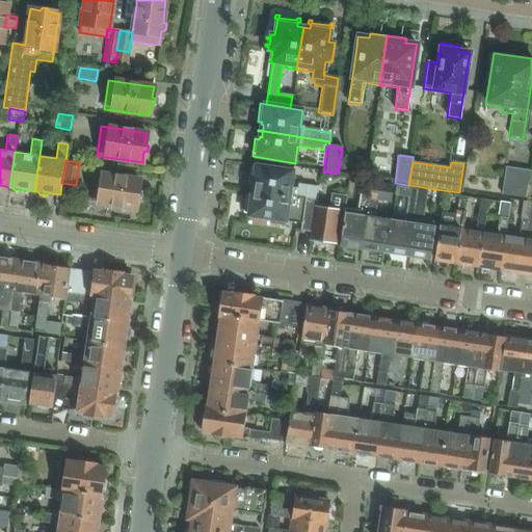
[(249,190),(309,200),(310,191),(293,189),(293,188),(291,188),(293,170),(251,164),(248,183),(253,183),(253,185),(255,185),(254,190),(249,190)]
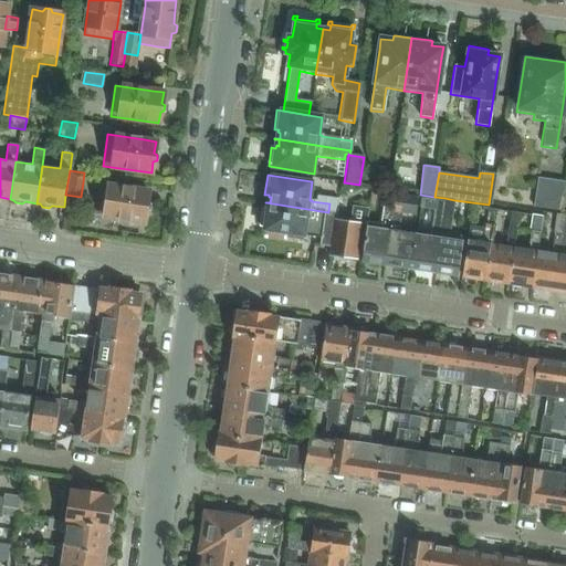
[(565,182),(547,179),(536,178),(532,207),(561,211),(565,182)]
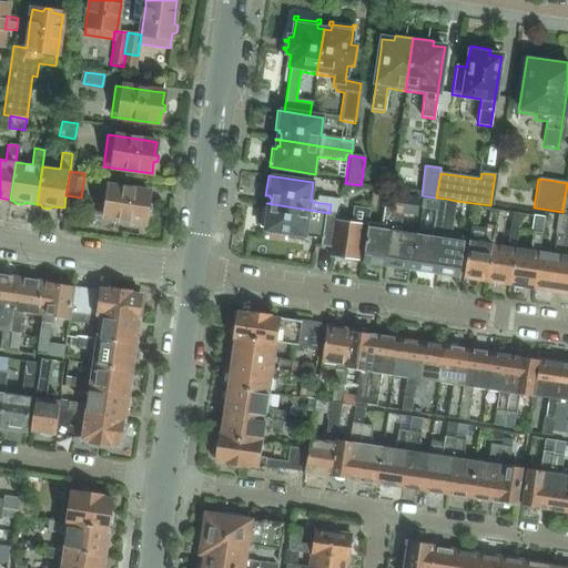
[(100,184),(97,204),(95,215),(110,217),(111,222),(118,222),(120,220),(144,223),(145,212),(150,211),(151,205),(148,203),(149,192),(100,184)]
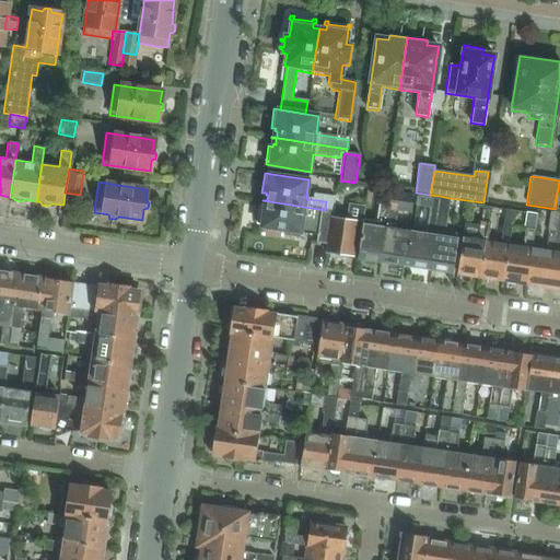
[(403,265),(405,255),(408,226),(395,224),(396,211),(411,213),(413,194),(391,190),(388,205),(387,210),(382,251),(380,261),(388,263),(391,265),(396,266),(399,264),(403,265)]
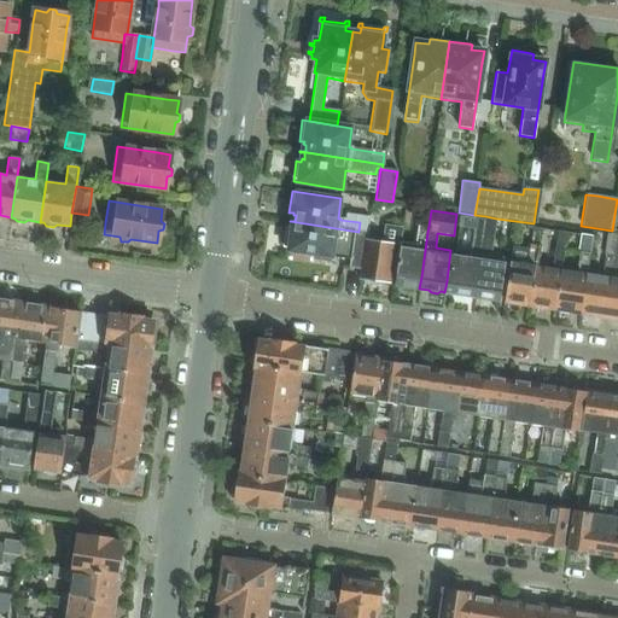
[(485,216),(474,215),(473,215),(472,219),(460,216),(458,228),(472,229),(468,252),(455,250),(449,292),(453,293),(455,296),(461,297),(465,295),(474,296),(485,216)]
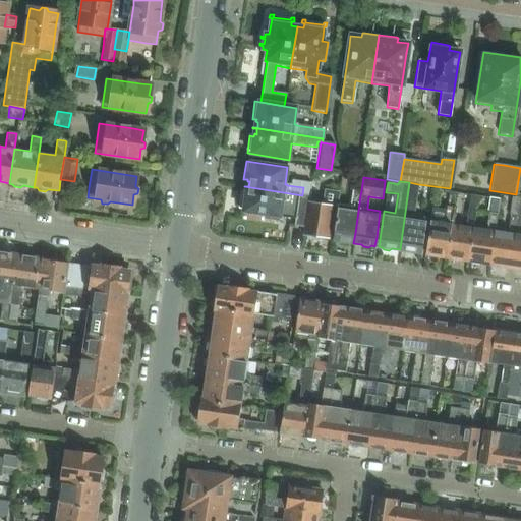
[(418,184),(409,182),(400,249),(407,250),(409,253),(415,254),(417,252),(420,252),(422,243),(422,237),(425,217),(414,216),(418,184)]
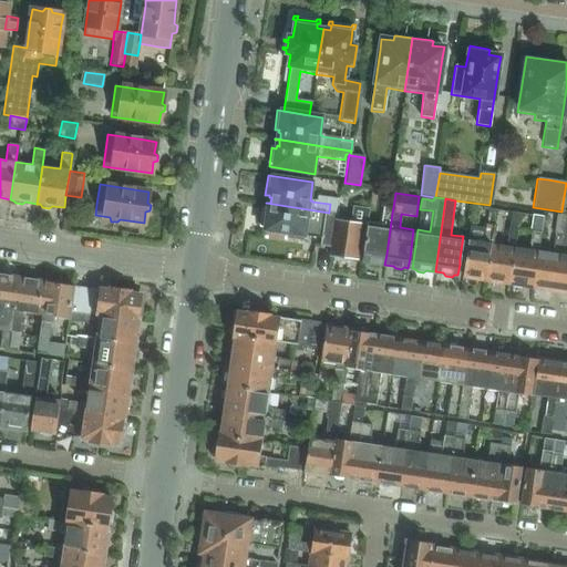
[(302,240),(303,236),(321,238),(320,246),(332,247),(336,220),(337,214),(329,213),(266,203),(266,204),(270,204),(269,209),(267,209),(267,210),(263,210),(260,226),(265,227),(264,230),(288,234),(287,238),(302,240)]
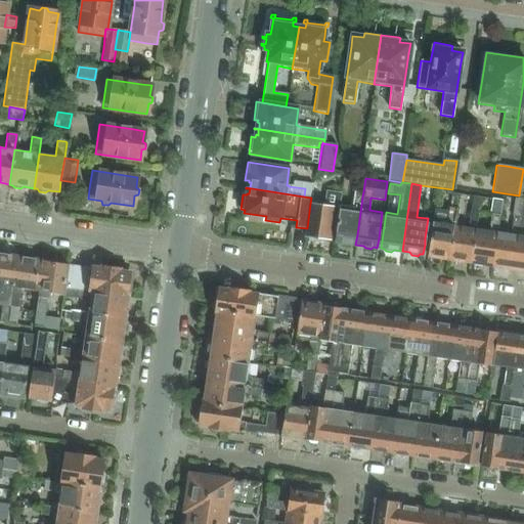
[(326,239),(326,243),(330,243),(330,239),(329,238),(330,228),(333,208),(339,208),(339,206),(341,193),(324,190),(322,206),(310,204),(307,228),(306,236),(309,237),(309,241),(322,243),(322,239),(326,239)]
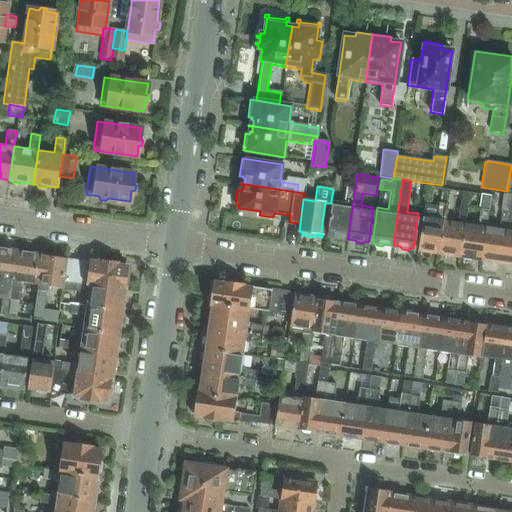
[(328,224),(327,236),(330,236),(332,239),(337,239),(340,238),(347,239),(349,229),(354,192),(355,187),(346,186),(343,202),(331,201),(331,203),(328,224)]
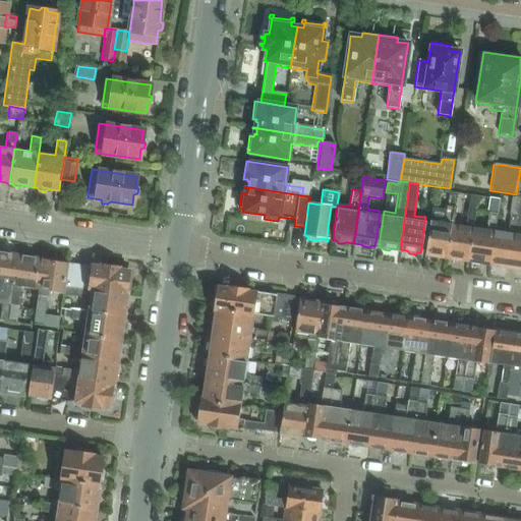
[(431,208),(424,253),(428,254),(430,256),(436,257),(439,255),(447,257),(451,225),(454,207),(456,193),(447,192),(446,206),(445,210),(431,208)]
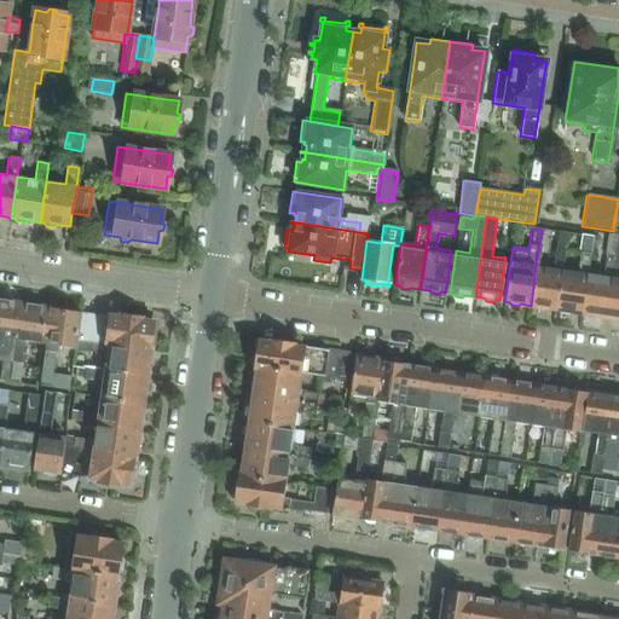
[(536,267),(531,306),(534,306),(537,308),(543,310),(547,307),(556,310),(560,281),(561,271),(563,250),(566,233),(557,232),(555,248),(551,270),(536,267)]
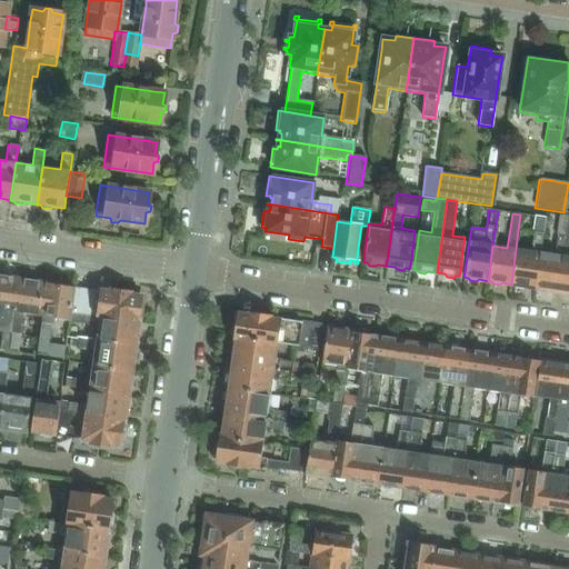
[(535,216),(531,233),(541,235),(543,217),(535,216)]
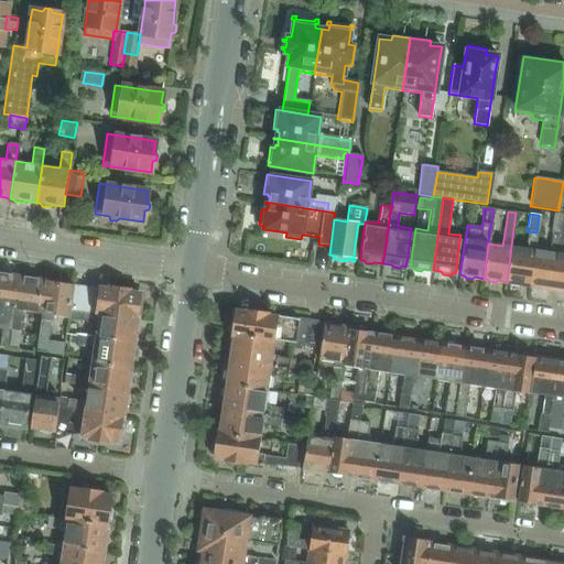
[(554,214),(551,235),(560,237),(563,215),(554,214)]
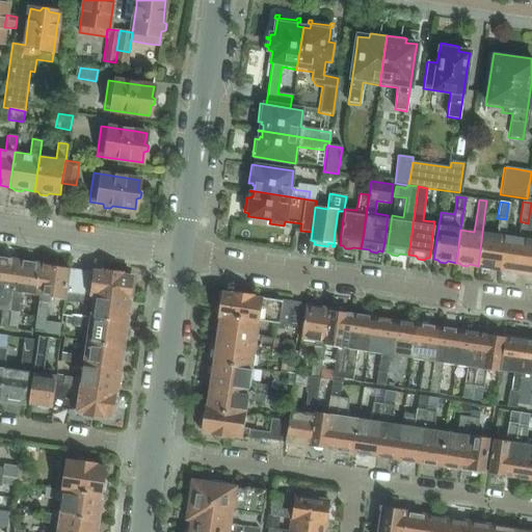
[(526,239),(521,272),(529,273),(531,275),(531,202),(531,203),(528,223),(526,239)]
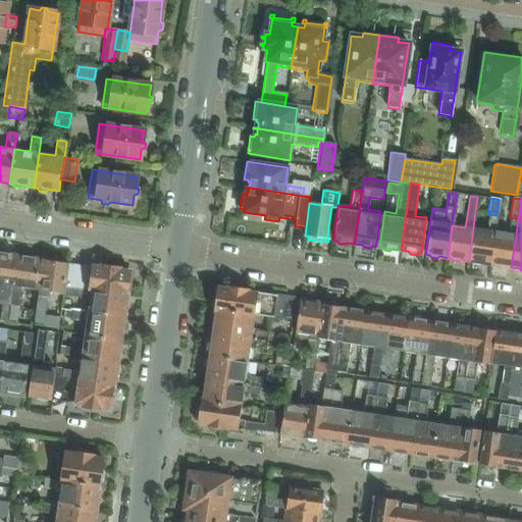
[(472,237),(469,261),(472,261),(474,263),(479,264),(481,263),(489,264),(493,240),(493,238),(494,231),(497,215),(487,214),(485,230),(473,228),(472,237)]
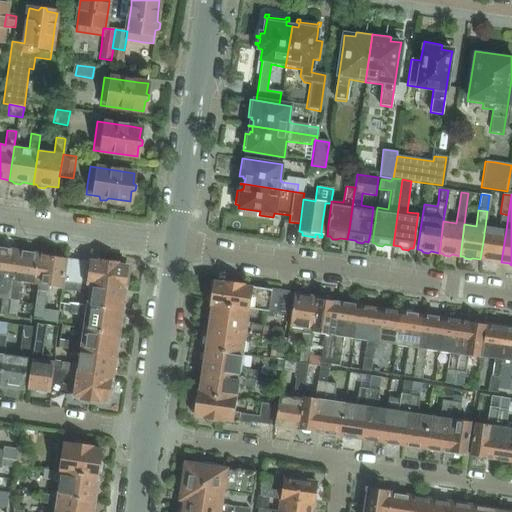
[(484,235),(480,259),(483,259),(485,261),(491,262),(493,261),(501,262),(506,230),(508,215),(500,213),(498,229),(485,227),(484,233),(484,235)]
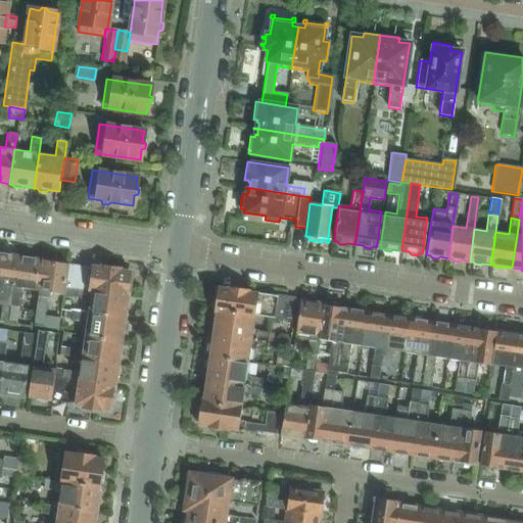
[(0,304),(0,305),(8,306),(16,256),(8,254),(6,252),(0,251),(0,304)]
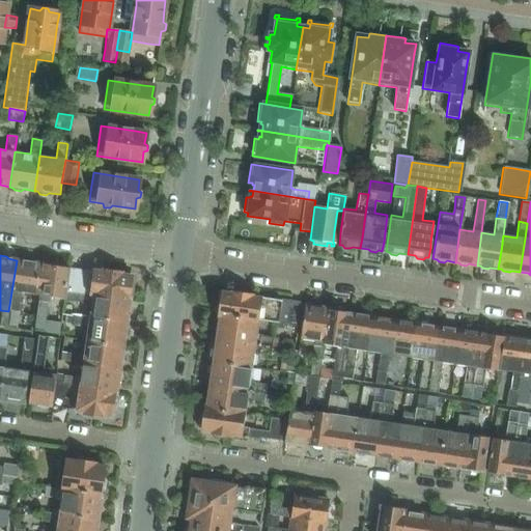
[(17,260),(8,311),(18,312),(21,294),(35,296),(38,274),(39,263),(36,263),(34,260),(28,259),(25,261),(17,260)]
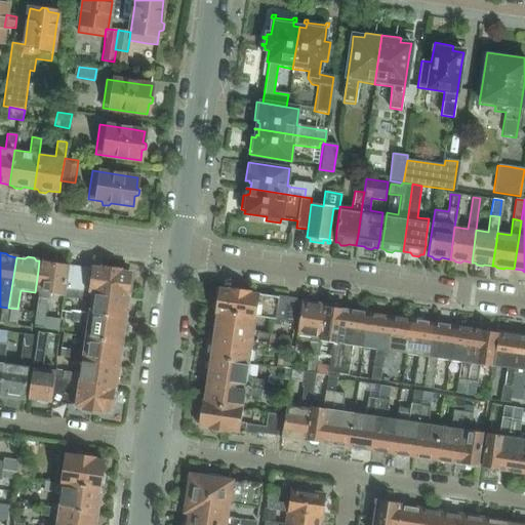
[(38,292),(33,327),(57,331),(59,319),(44,317),(48,294),(63,296),(64,296),(65,288),(66,275),(68,265),(65,265),(63,263),(56,261),(53,263),(43,261),(42,272),(39,292),(38,292)]
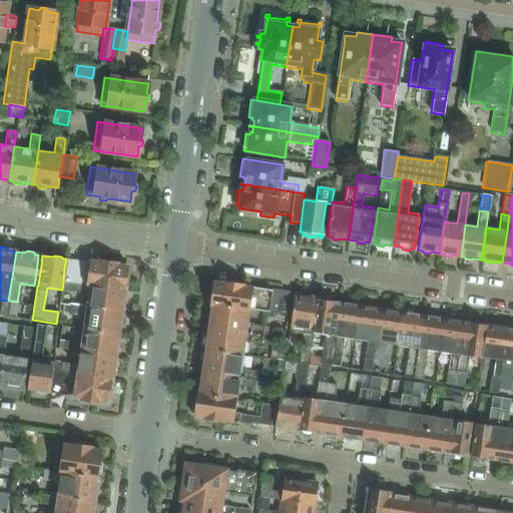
[(64,269),(63,282),(109,289),(109,287),(124,289),(125,289),(126,285),(127,285),(129,273),(127,273),(123,268),(124,268),(124,264),(100,261),(88,260),(87,263),(66,259),(64,269)]
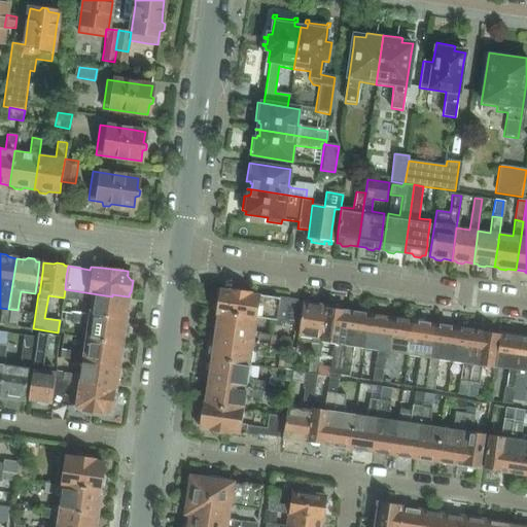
[(65,289),(64,297),(73,300),(90,302),(88,315),(88,317),(108,320),(109,318),(125,320),(125,317),(128,315),(129,310),(127,307),(128,296),(112,294),(112,296),(65,289)]
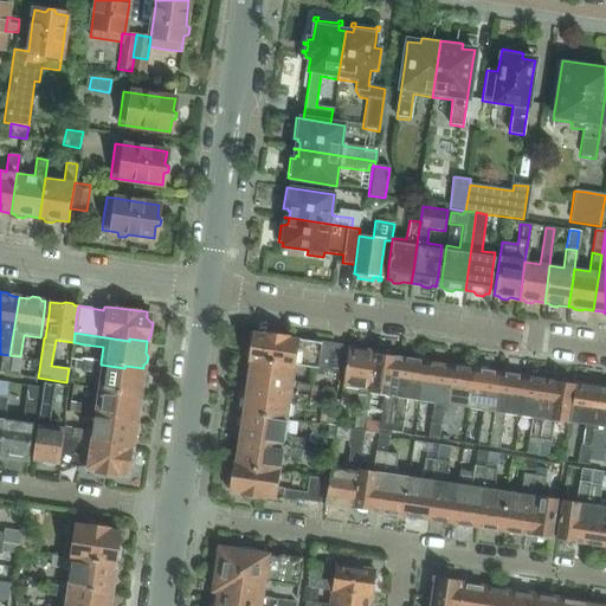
[(295,366),(340,373),(343,346),(288,337),(288,336),(266,333),(266,337),(251,335),(249,350),(251,350),(250,355),(247,355),(247,356),(249,356),(249,359),(295,366)]
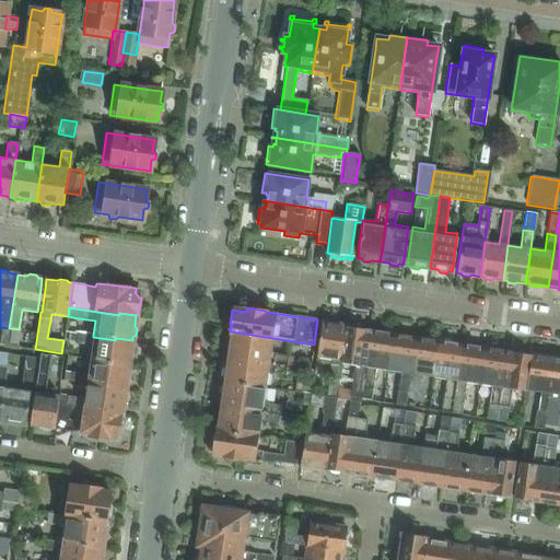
[(319,335),(316,358),(330,360),(327,377),(328,378),(325,398),(336,399),(338,389),(337,389),(341,363),(347,327),(345,327),(346,325),(327,322),(326,325),(321,324),(319,335)]
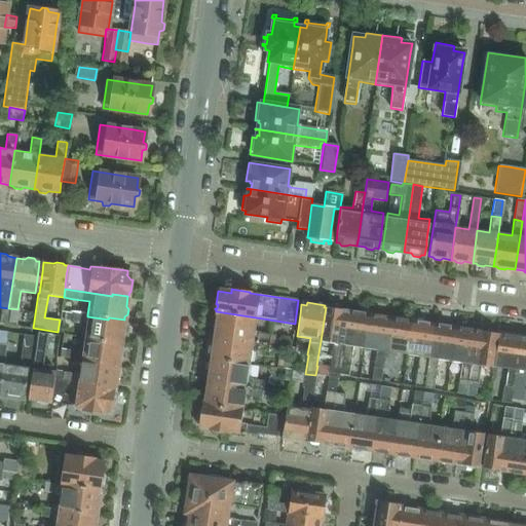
[(326,307),(321,341),(332,343),(329,367),(327,377),(337,379),(338,374),(347,312),(342,311),(342,309),(339,309),(338,307),(332,306),(329,308),(326,307)]
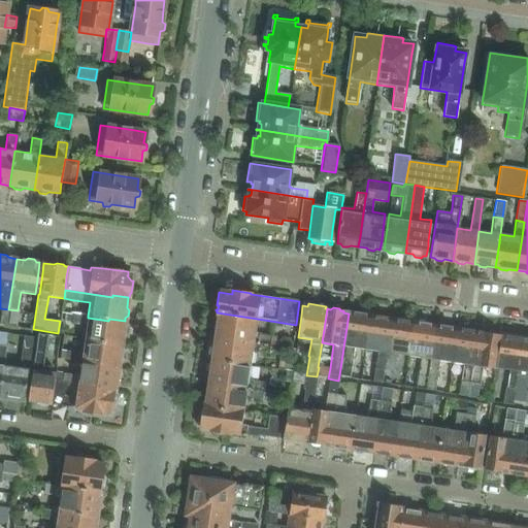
[(0,308),(0,309),(0,324),(6,325),(8,309),(0,308)]
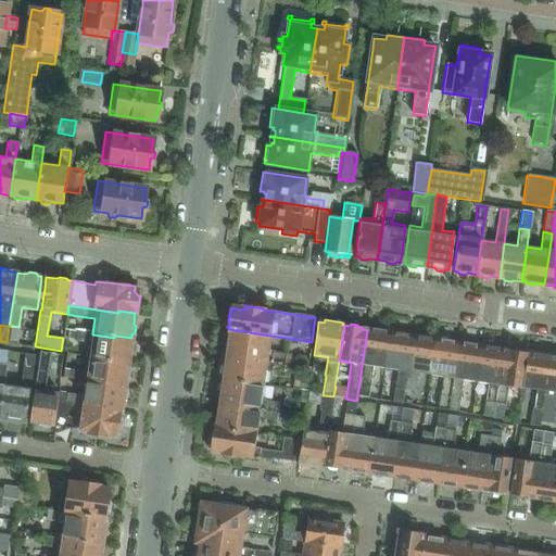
[(9,326),(7,342),(16,344),(19,327),(9,326)]
